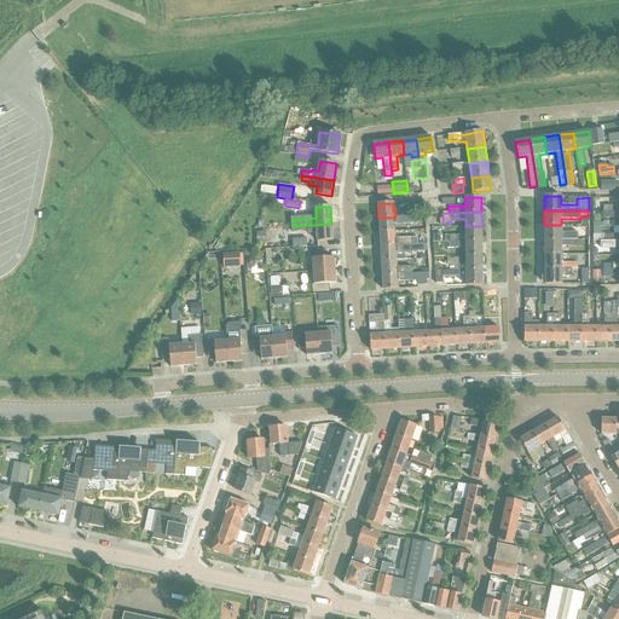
[(395,218),(379,218),(380,232),(394,232),(394,225),(415,224),(415,217),(409,217),(401,217),(395,218)]
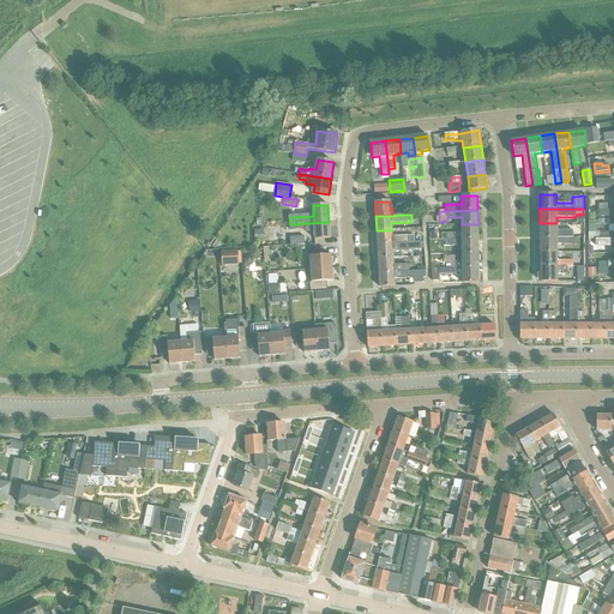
[(329,222),(290,224),(290,223),(289,223),(290,230),(306,229),(306,232),(314,230),(314,240),(330,239),(329,222)]
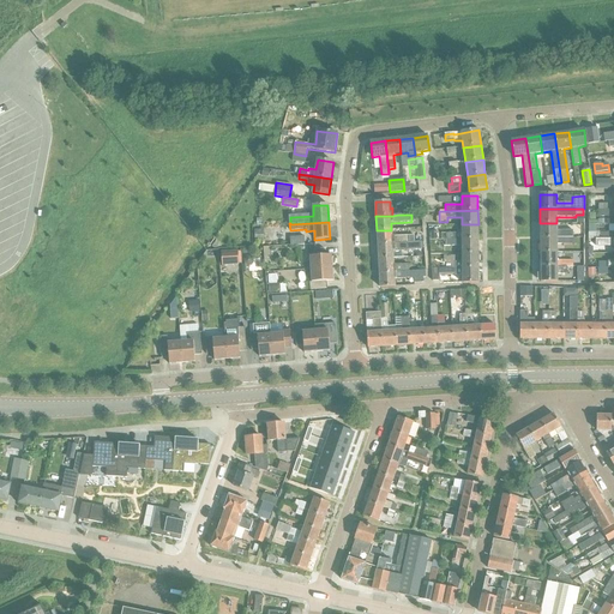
[(557,232),(557,223),(540,223),(540,238),(573,238),(572,232),(557,232)]
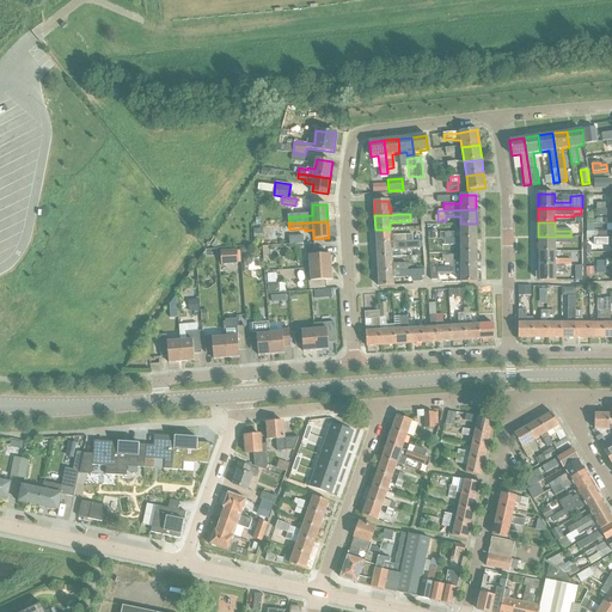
[(445,233),(440,233),(440,239),(445,238),(477,238),(477,224),(460,224),(460,232),(445,233)]
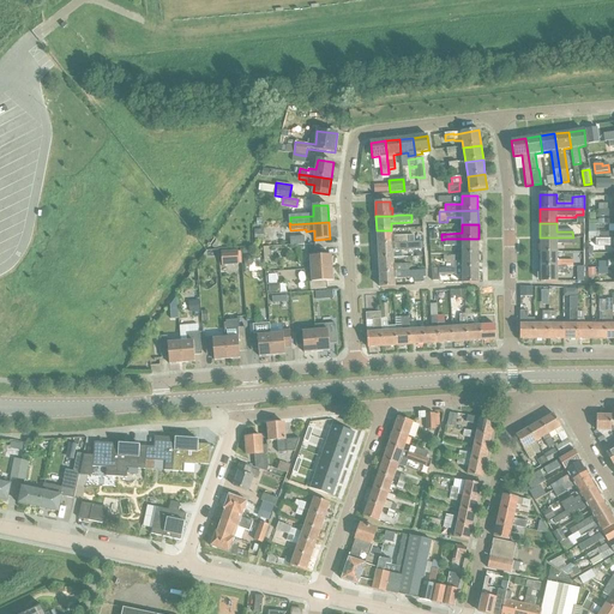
[(254,229),(256,240),(264,240),(264,229),(254,229)]
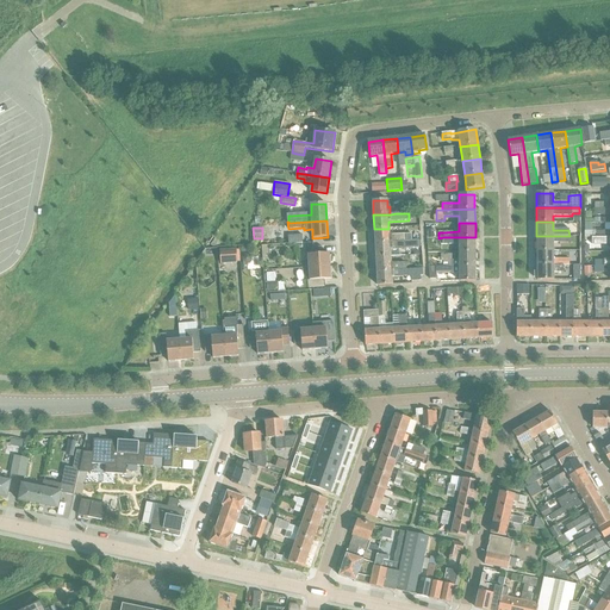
[(375,243),(411,241),(411,234),(388,235),(388,229),(374,229),(375,243)]
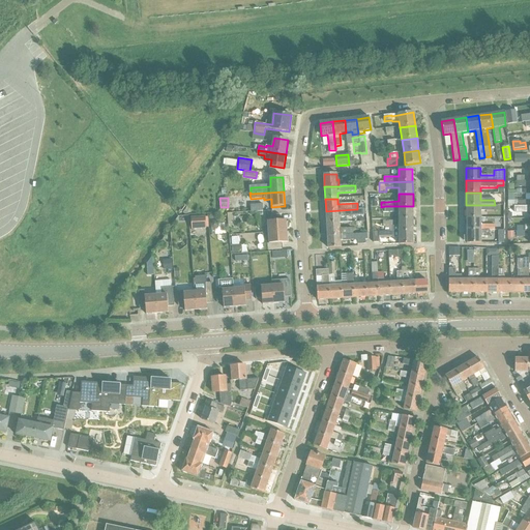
[(495,205),(466,205),(466,217),(480,217),(480,211),(498,211),(498,206),(495,206),(495,205)]
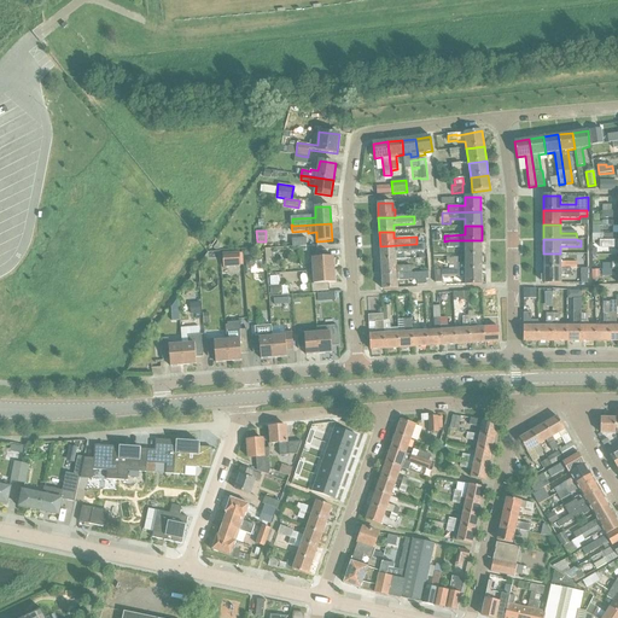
[(482,240),(449,240),(449,242),(449,248),(458,248),(465,248),(465,256),(482,256),(482,240)]
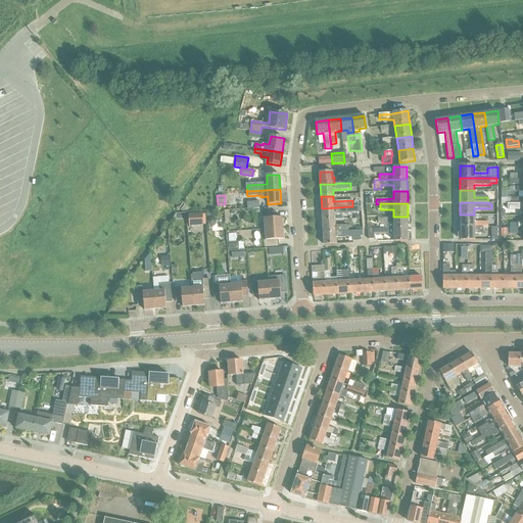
[(322,208),(323,221),(335,221),(334,215),(346,214),(346,212),(355,212),(355,206),(352,206),(322,208)]
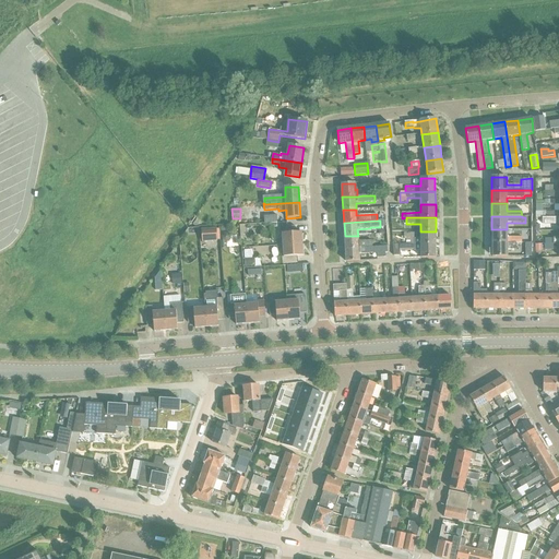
[(282,234),(283,246),(302,245),(301,233),(295,233),(295,226),(280,227),(280,234),(282,234)]
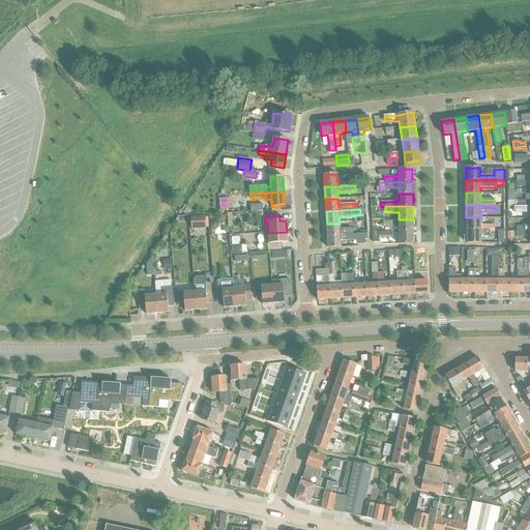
[(190,216),(192,228),(206,227),(205,215),(190,216)]
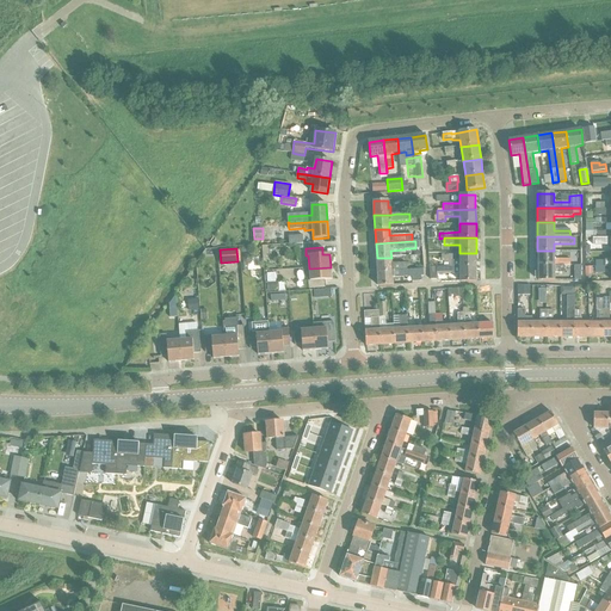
[(554,251),(537,251),(537,265),(554,265),(563,265),(571,265),(571,259),(554,259),(554,251)]
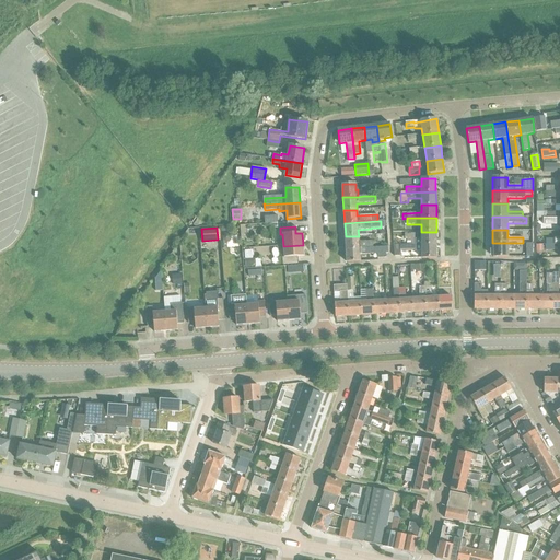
[(407,244),(436,244),(436,232),(421,232),(421,238),(415,238),(415,233),(405,233),(405,240),(407,240),(407,244)]
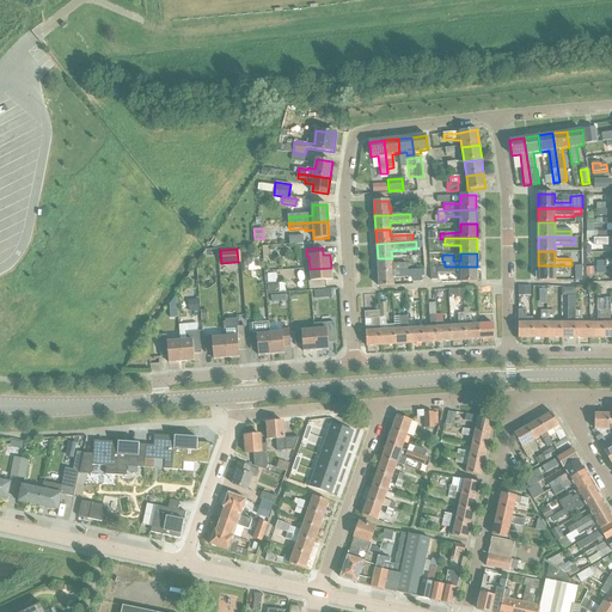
[(392,258),(378,258),(378,273),(408,271),(407,263),(392,264),(392,258)]
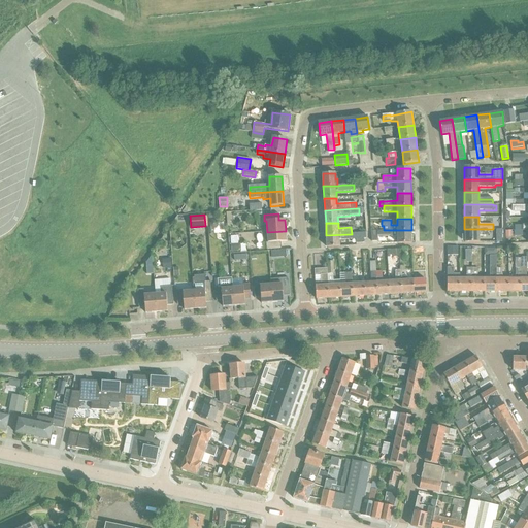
[(479,229),(464,229),(464,242),(479,242),(479,236),(487,236),(487,229),(479,229)]
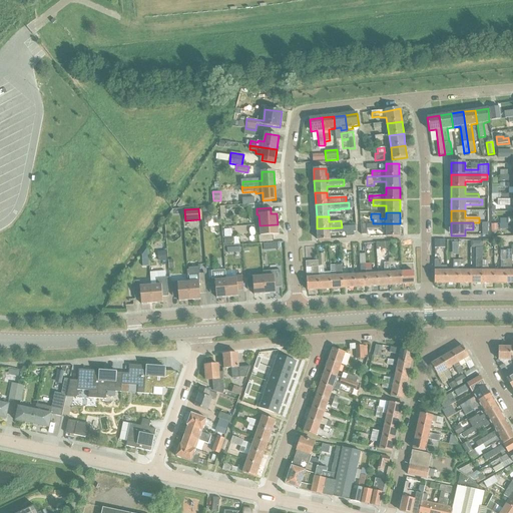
[(386,235),(400,235),(400,223),(373,223),(361,224),(361,234),(362,234),(367,234),(368,234),(367,229),(386,229),(386,235)]
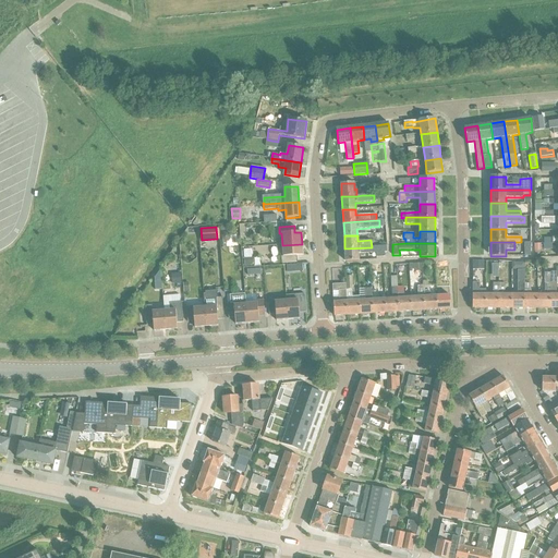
[(302,244),(282,245),(283,256),(281,257),(281,264),(296,263),(296,256),(302,255),(302,244)]
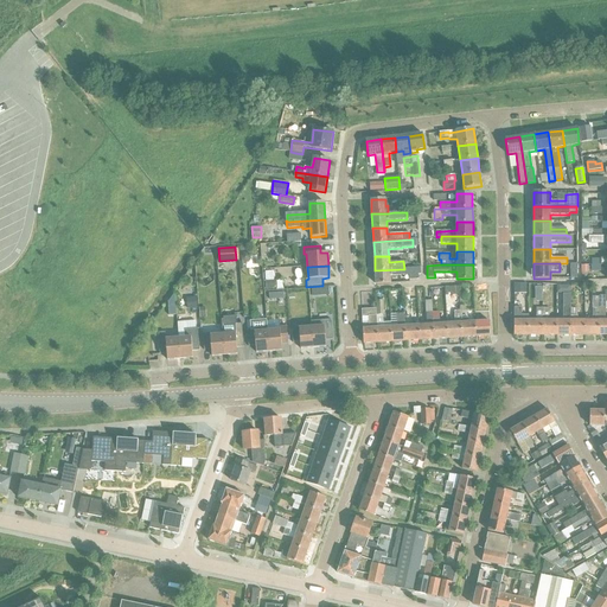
[(404,269),(375,270),(376,285),(390,283),(390,276),(404,275),(404,269)]
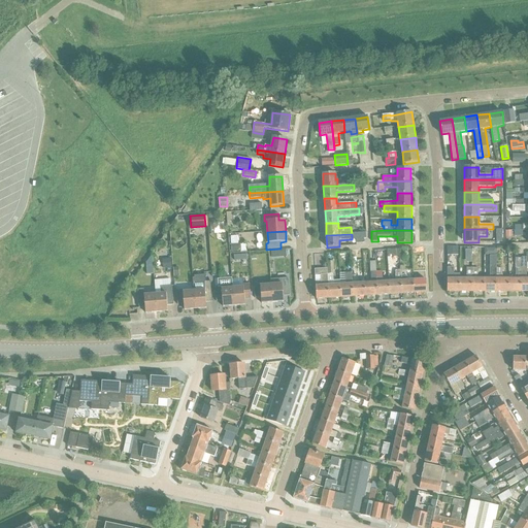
[(389,246),(390,259),(401,259),(401,246),(389,246)]
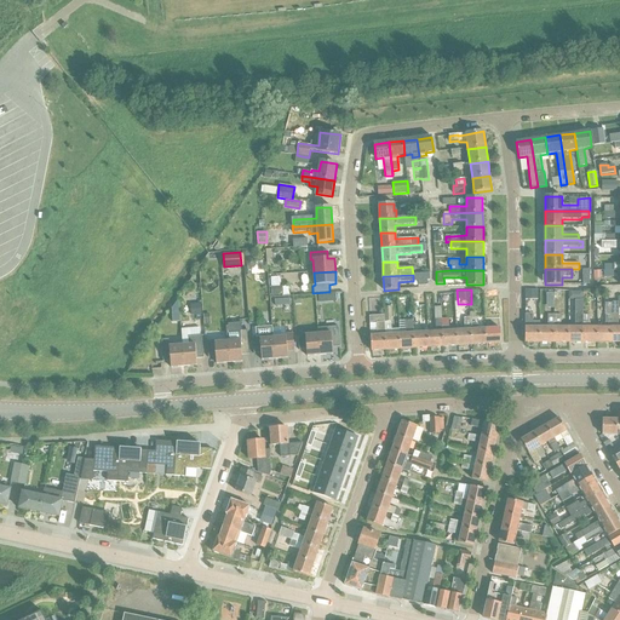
[(572,327),(569,327),(569,343),(583,343),(583,315),(583,299),(575,299),(575,311),(575,327),(572,327)]
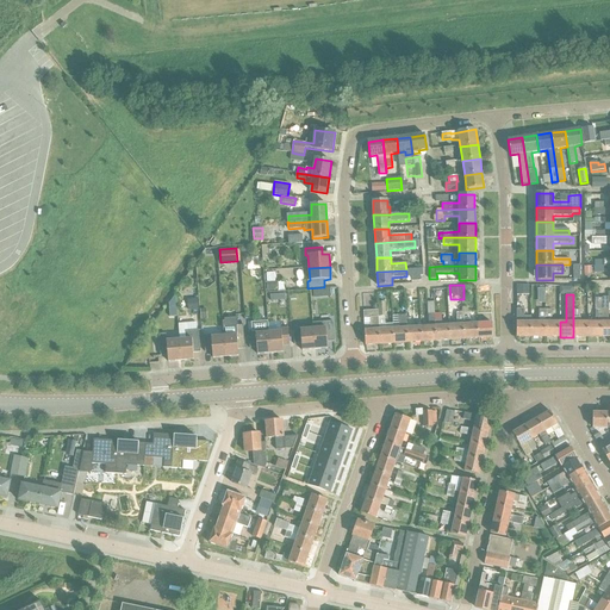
[(587,337),(602,337),(602,298),(596,298),(596,322),(587,322),(587,337)]
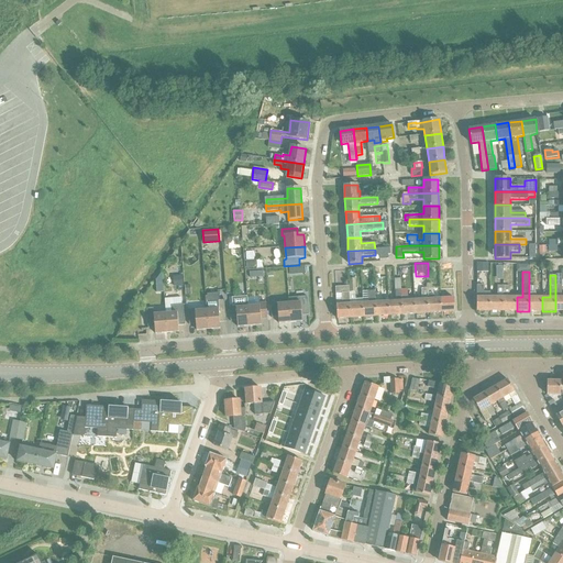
[(354,279),(349,279),(350,293),(351,318),(364,318),(363,304),(362,299),(355,299),(354,279)]
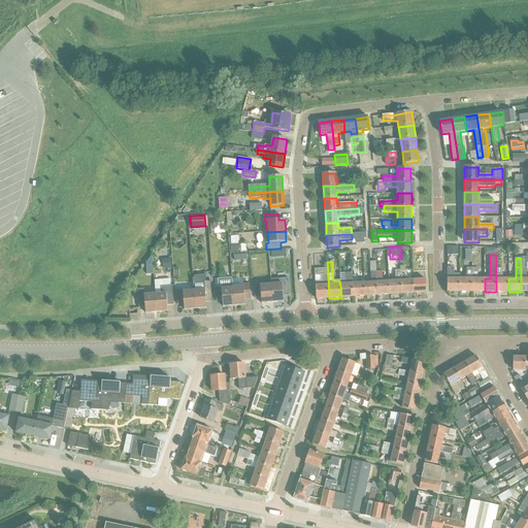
[(402,294),(415,293),(414,279),(407,281),(406,270),(404,265),(400,266),(402,294)]
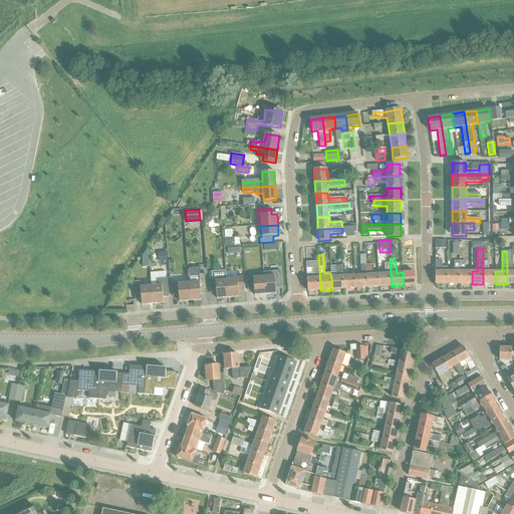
[(442,260),(436,260),(436,284),(448,284),(448,271),(448,267),(442,267),(442,260)]
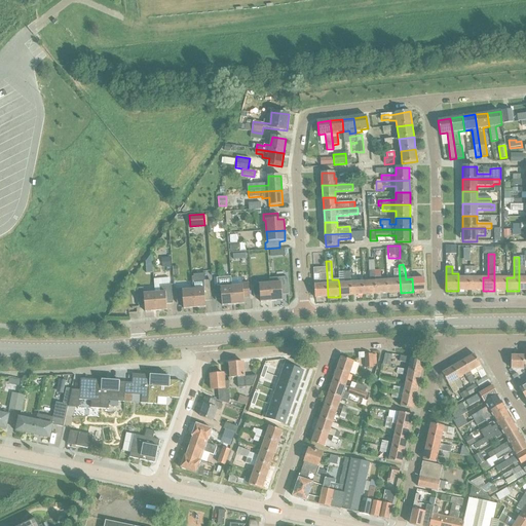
[(328,297),(326,273),(326,267),(313,268),(315,298),(328,297)]
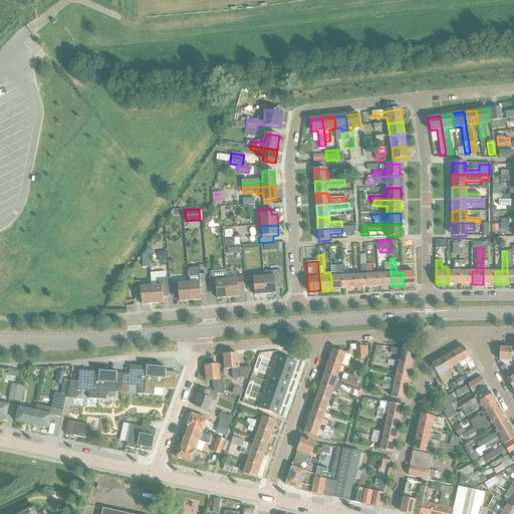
[(409,272),(403,272),(404,285),(415,284),(415,272),(414,261),(409,262),(409,267),(408,267),(409,272)]
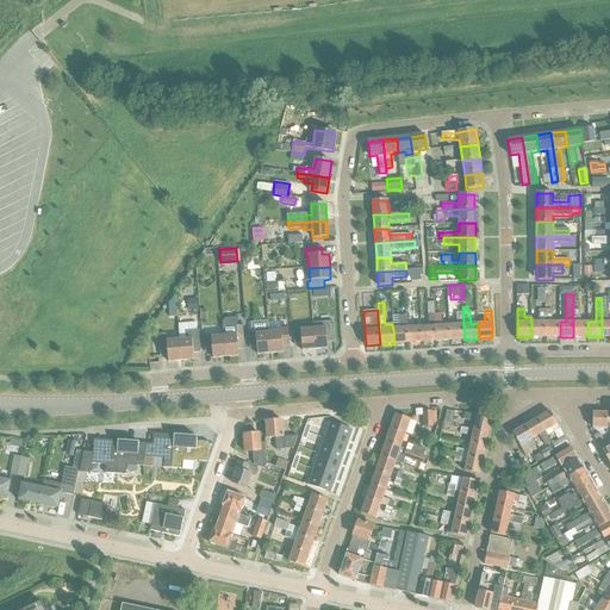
[(539,322),(531,322),(531,337),(546,337),(546,310),(539,310),(539,322)]
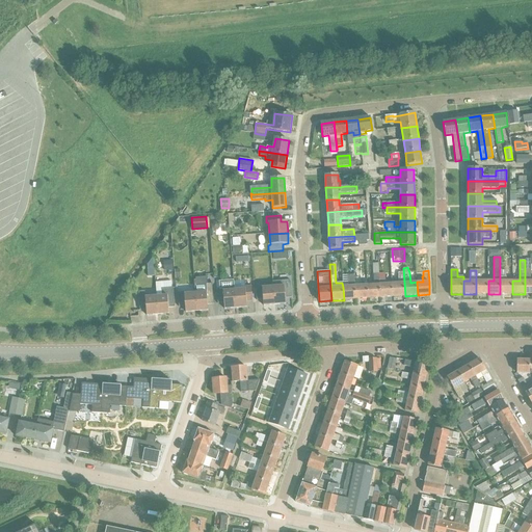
[(476,294),(487,294),(487,281),(481,281),(481,270),(476,270),(476,294)]
